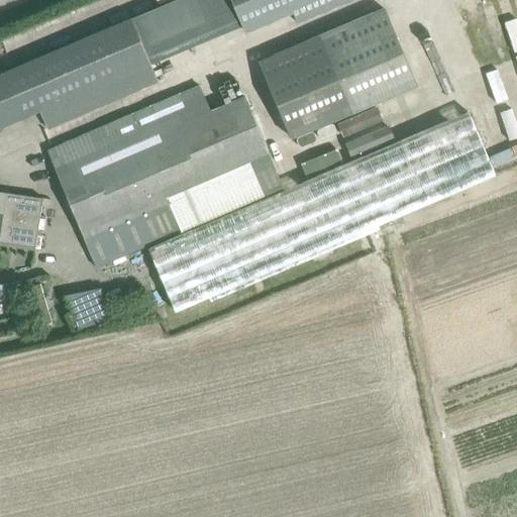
[(353,0),(232,0),(246,32),(294,13),(299,24),(353,0)]
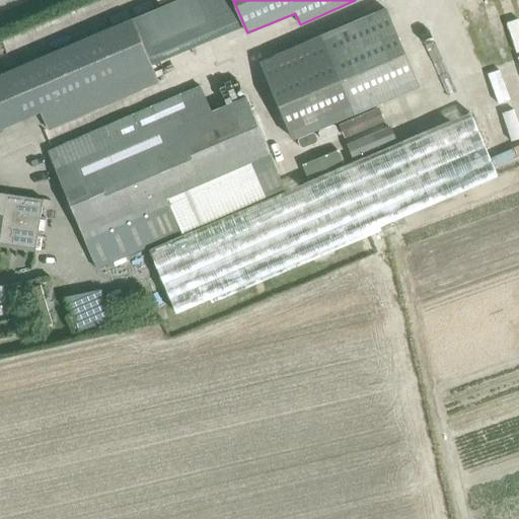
[(258,62),(292,141),(418,86),(384,8),(258,62)]
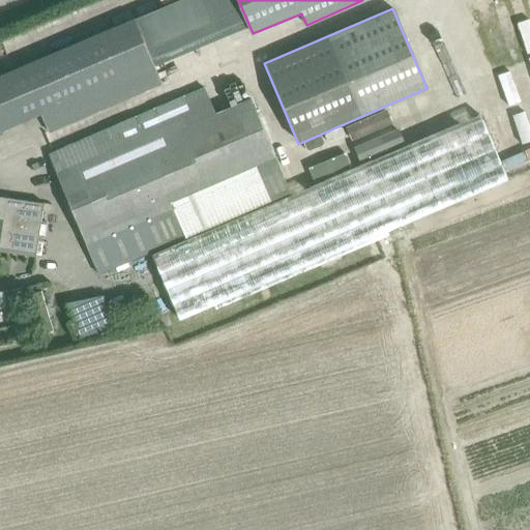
[(0,77),(0,130),(41,114),(50,133),(163,85),(135,20),(0,77)]
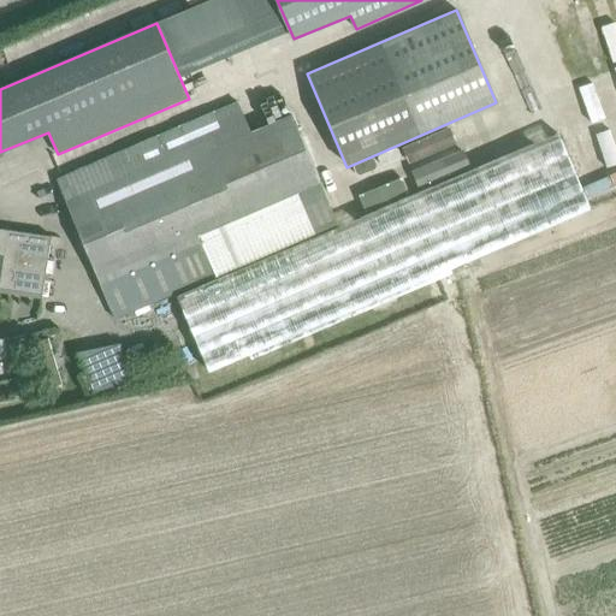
[(214,112),(55,179),(114,319),(214,276),(215,277),(337,225),(290,116),(249,132),(227,142),(214,112)]
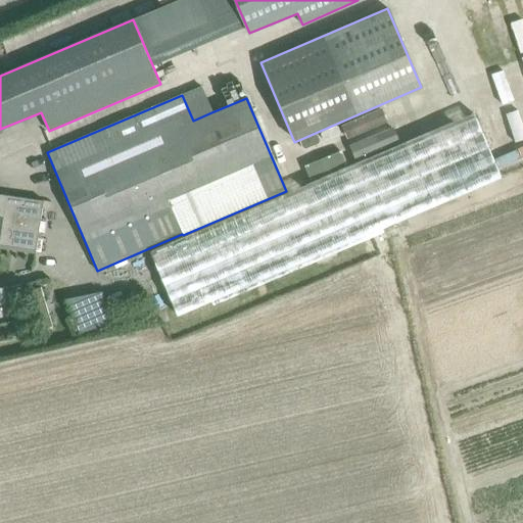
[(475,113),(150,251),(178,316),(210,301),(212,305),(383,233),(382,228),(502,177),(475,113)]
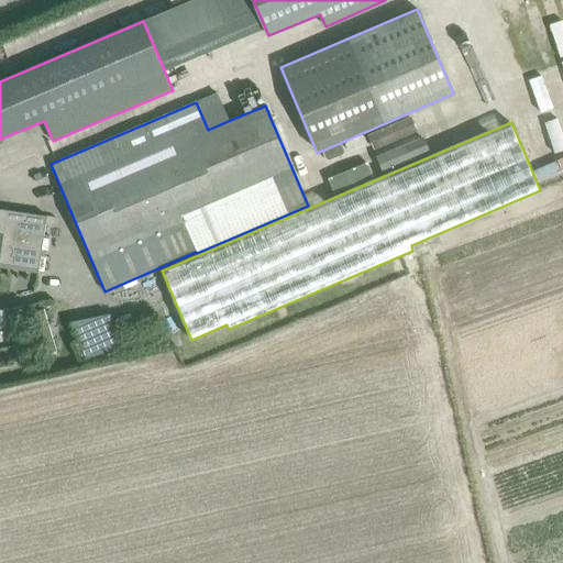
[(562,151),(534,164),(544,188),(562,179),(562,151)]
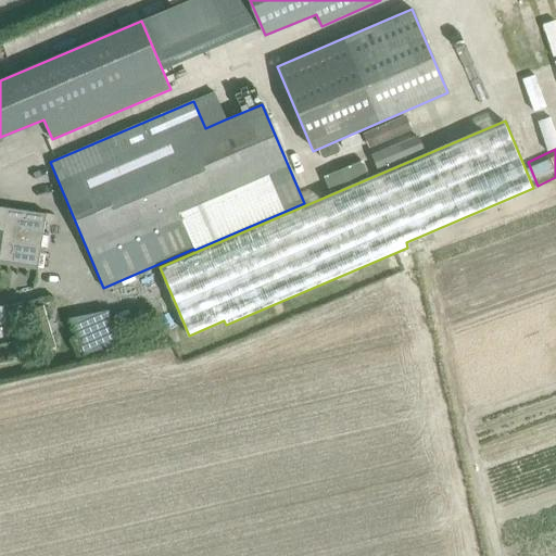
[(0,264),(36,270),(45,213),(0,206),(0,264)]
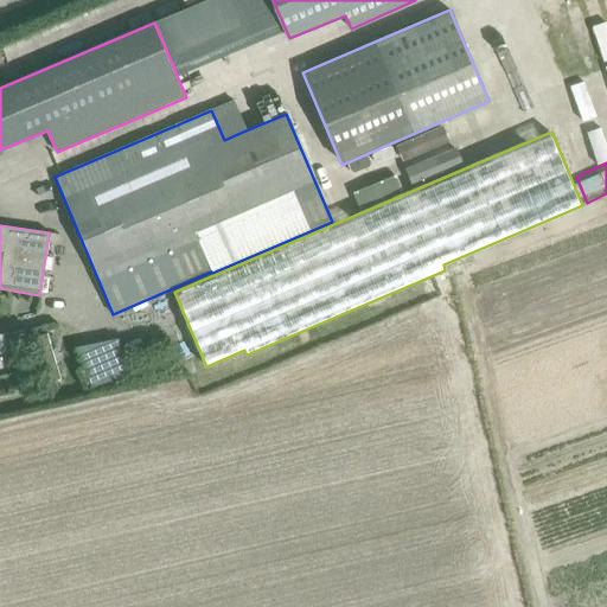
[(11,334),(0,336),(0,355),(16,351),(11,334)]
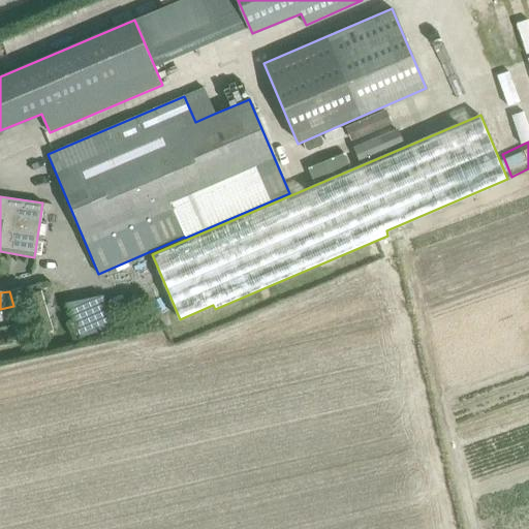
[(40,291),(29,294),(40,335),(52,331),(40,291)]
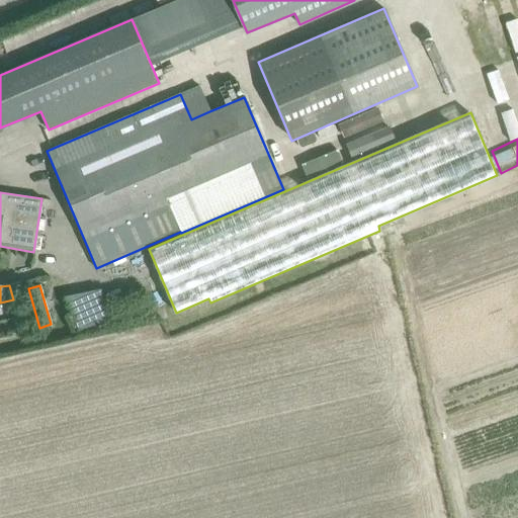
[(100,291),(65,298),(78,332),(112,322),(100,291)]
